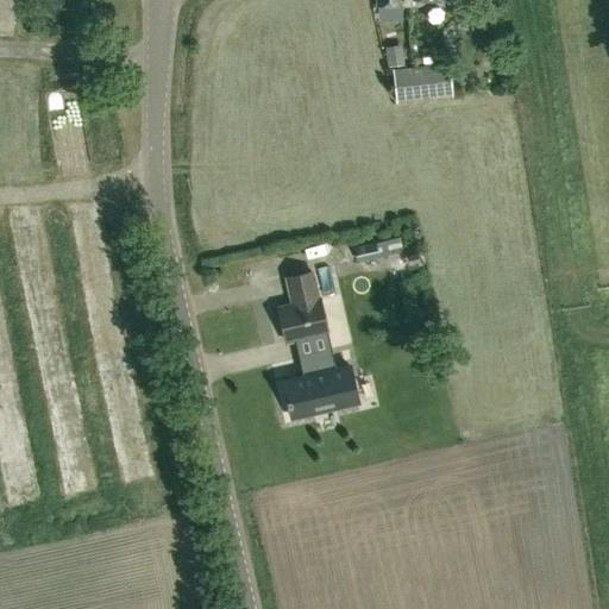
[(0,0),(0,24),(10,25),(10,0),(0,0)]
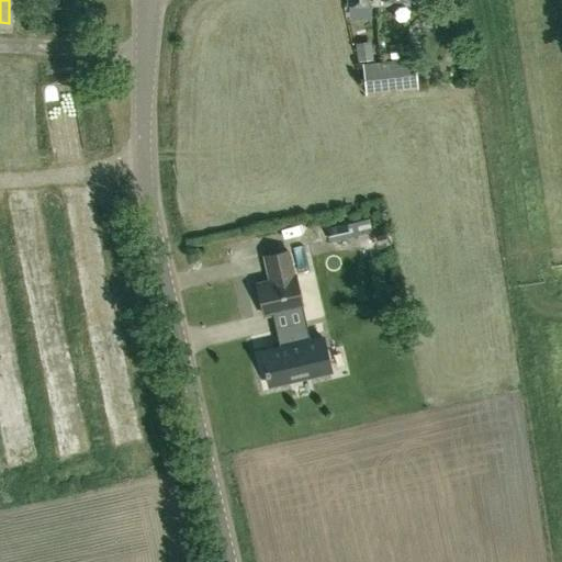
[(373,60),(372,43),(357,45),(359,63),(373,60)]
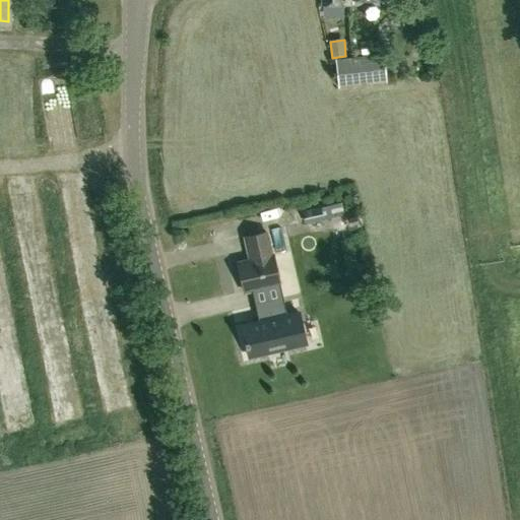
[(339,87),(387,81),(384,53),(336,59),(339,87)]
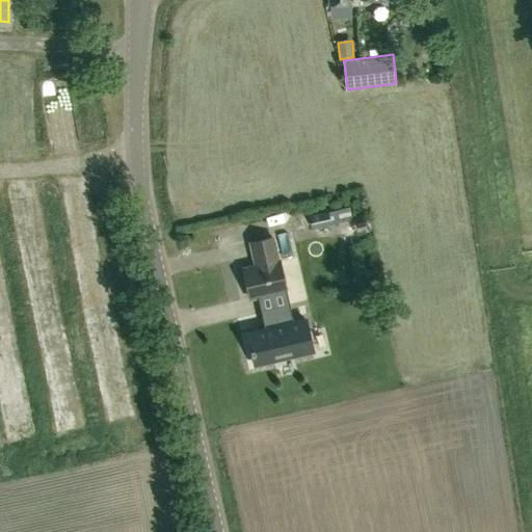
[(312,229),(331,224),(328,211),(309,215),(312,229)]
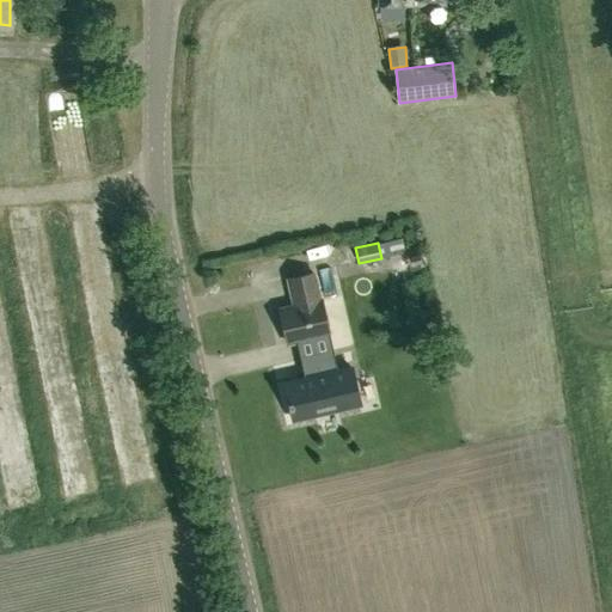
[(342,297),(335,269),(312,275),(312,271),(287,279),(294,305),(279,308),(287,342),(329,331),(322,301),(342,297)]
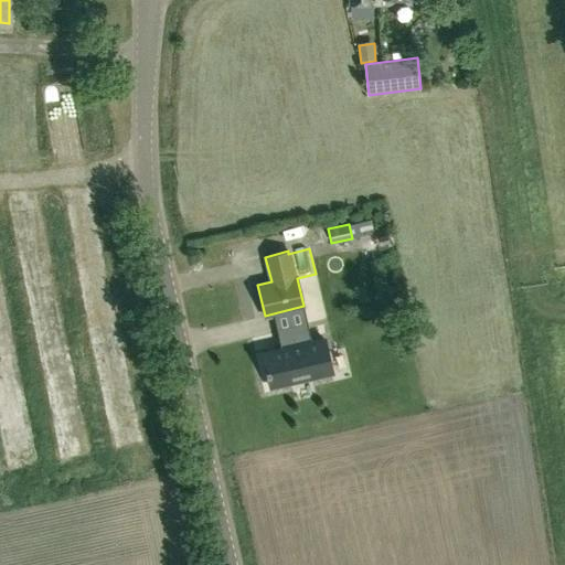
[(280,345),(260,350),(269,388),(334,374),(326,336),(311,339),(308,324),(277,331),(280,345)]
